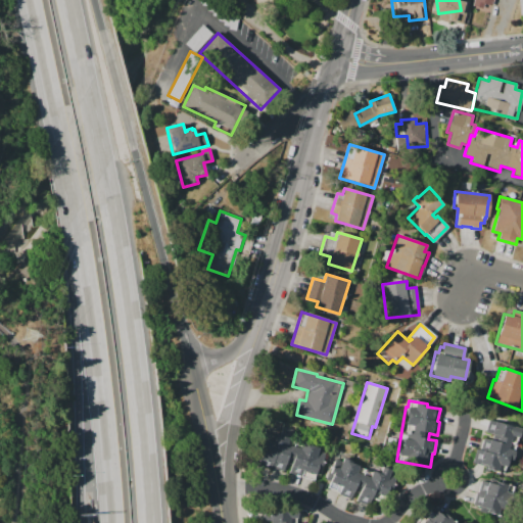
[(490,417),(522,428),(519,438),(517,437),(513,449),(515,450),(512,460),(509,459),(506,467),(505,467),(503,473),(501,473),(500,473),(490,470),(489,473),(483,471),(484,467),(472,462),(476,448),(479,449),(483,437),(491,440),(493,435),(485,432),(490,417)]
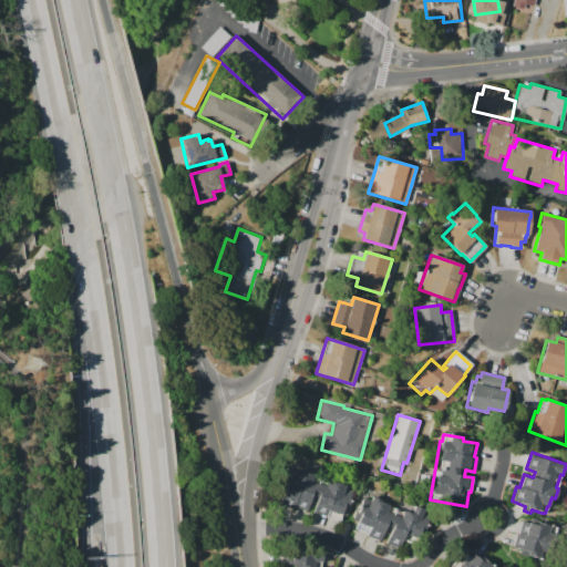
[(278,497),(352,517),(357,502),(350,500),(352,492),(344,490),(346,485),(334,483),(336,481),(305,472),(303,474),(294,471),(291,478),(284,476),(278,497)]
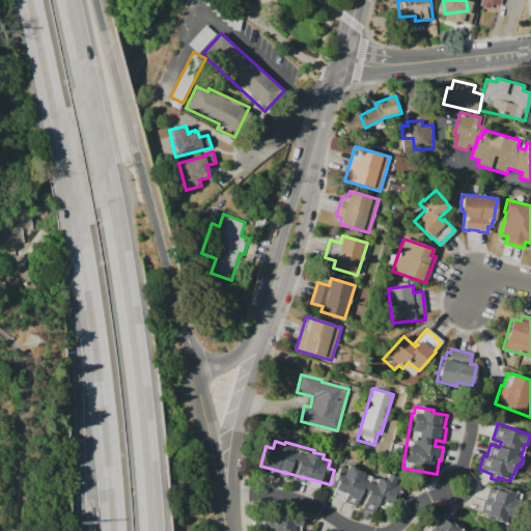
[(344,464),(356,468),(355,469),(364,472),(364,474),(376,479),(378,477),(385,480),(387,473),(397,477),(396,480),(402,482),(394,504),(388,502),(386,509),(376,506),(374,513),(362,508),(365,500),(359,498),(356,506),(343,502),(343,499),(333,495),(335,488),(332,487),(339,466),(343,468),(344,464)]
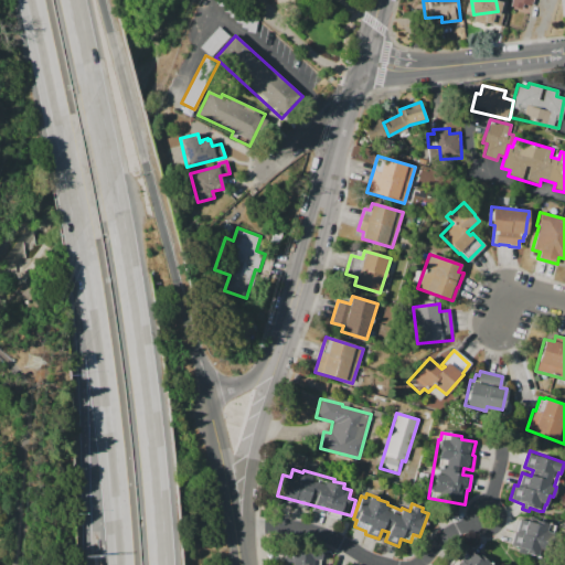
[(518,515),(510,546),(518,548),(516,553),(525,555),(525,554),(539,557),(548,523),(536,520),(537,518),(529,516),(529,518),(518,515)]
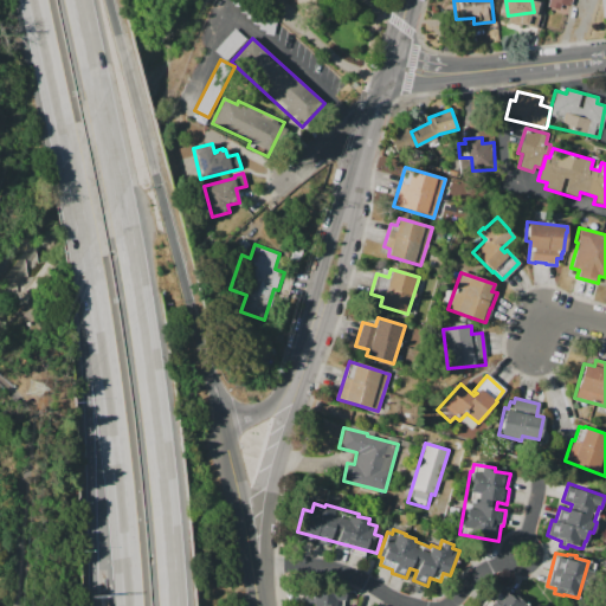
[(528,605),(502,584),(490,597),(490,595),(481,605),(528,605)]
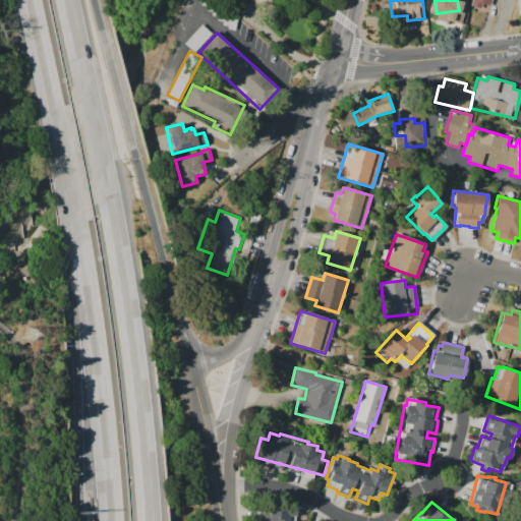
[(263,506),(297,508),(297,517),(295,517),(295,520),(276,520),(277,519),(263,518),(263,506)]
